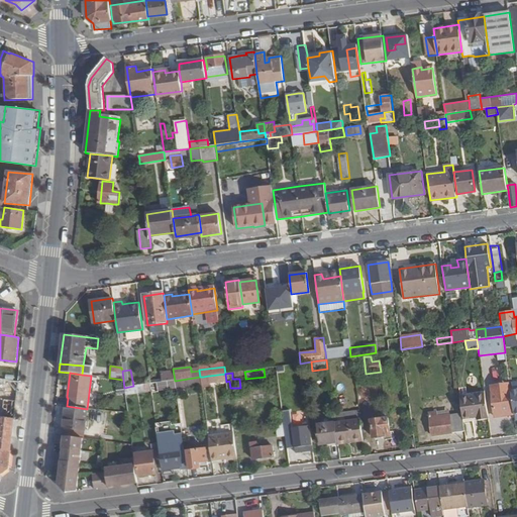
[(203,377),(200,377),(202,389),(210,387),(209,376),(208,376),(203,377)]
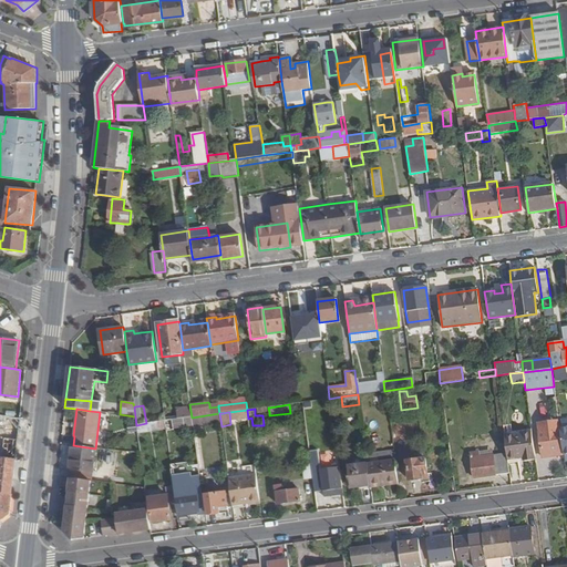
[(220,423),(219,413),(192,418),(193,425),(193,426),(220,423)]
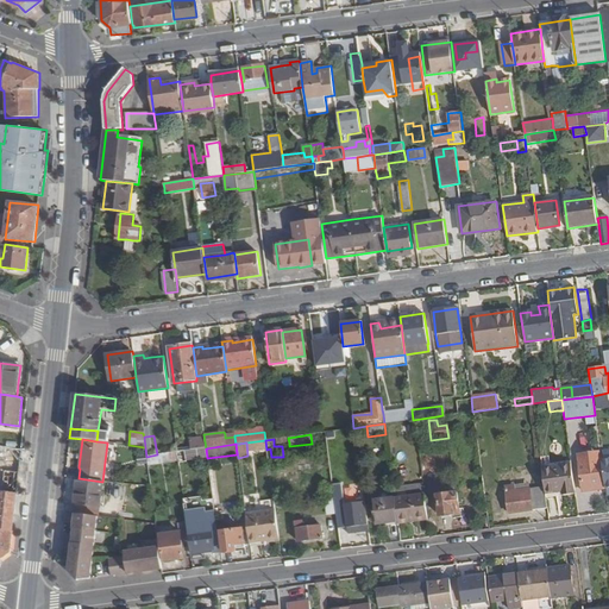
[(206,449),(176,452),(177,459),(186,458),(186,459),(207,457),(206,449)]
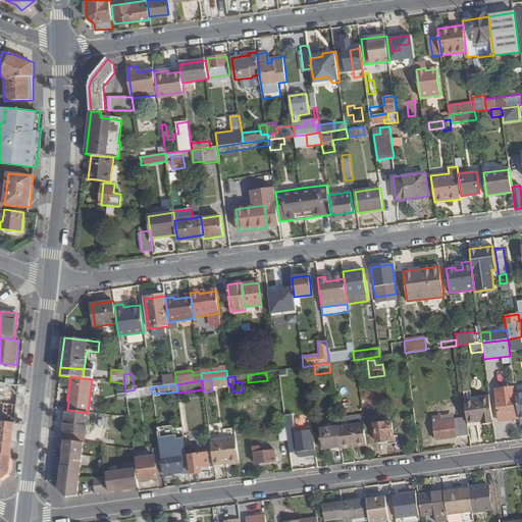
[(151,387),(125,392),(126,400),(152,396),(152,394),(151,387)]
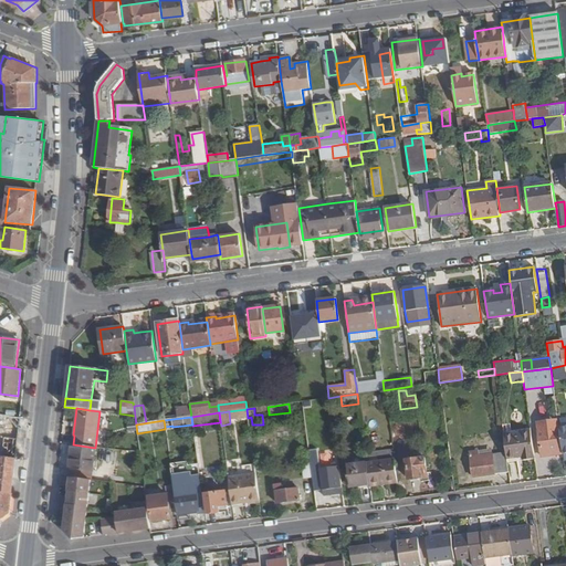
[(537,422),(542,458),(562,454),(558,428),(557,420),(537,422)]
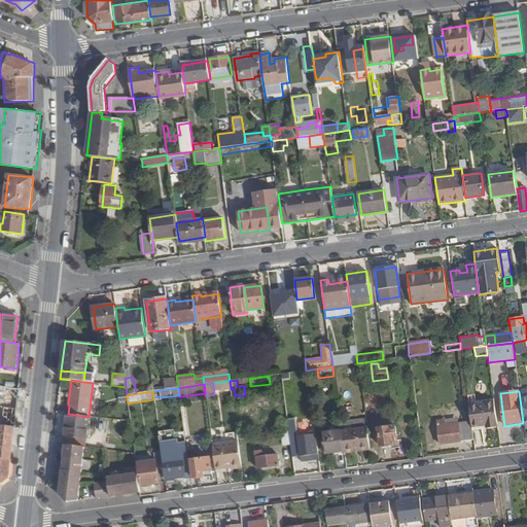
[(494,401),(468,405),(470,421),(471,427),(486,425),(486,429),(497,427),(494,401)]
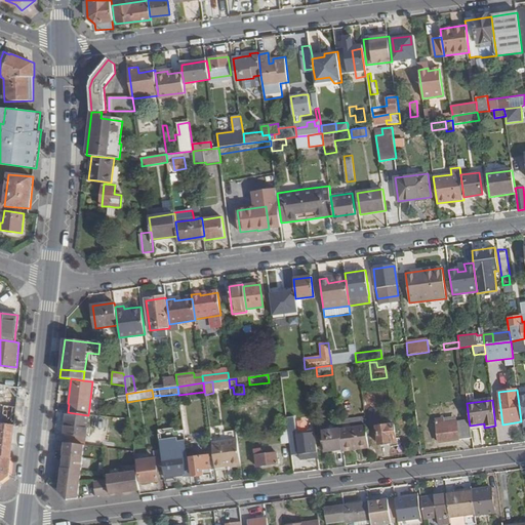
[(0,401),(0,404),(0,422),(14,426),(16,403),(0,401)]
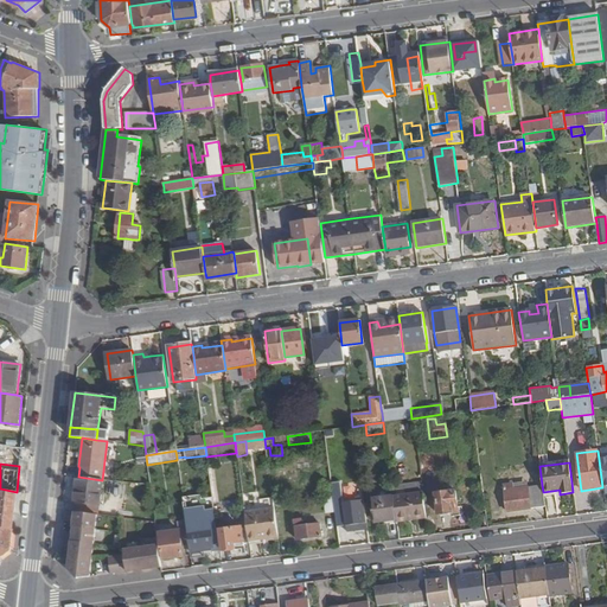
[(78,477),(77,477),(72,512),(93,515),(97,516),(116,518),(117,509),(100,506),(102,480),(78,477)]
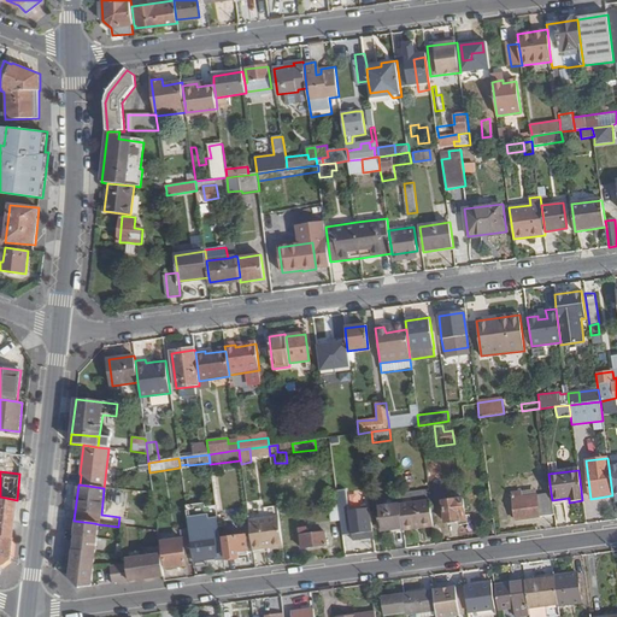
[(398,494),(398,495),(399,504),(429,500),(428,489),(398,494)]
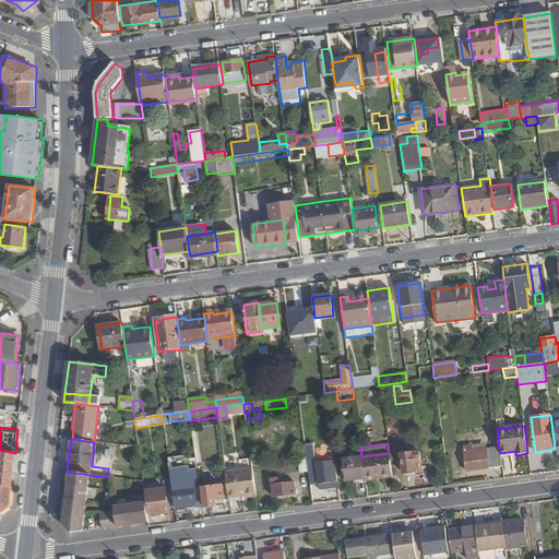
[(489,468),(501,466),(500,453),(499,447),(487,449),(473,450),(472,445),(463,447),(466,472),(489,468)]
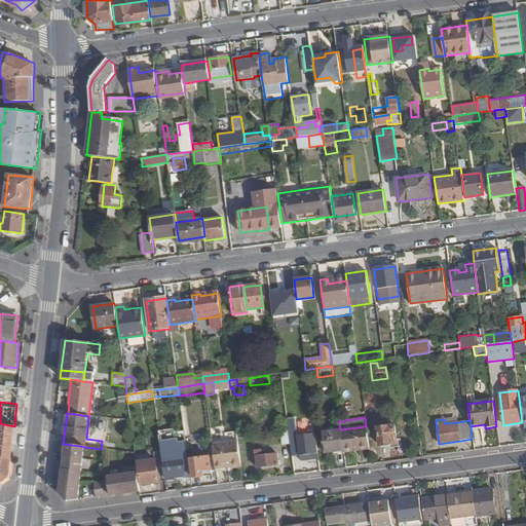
[(293,421),(287,422),(292,455),(298,455),(299,461),(317,459),(314,435),(295,437),(293,421)]
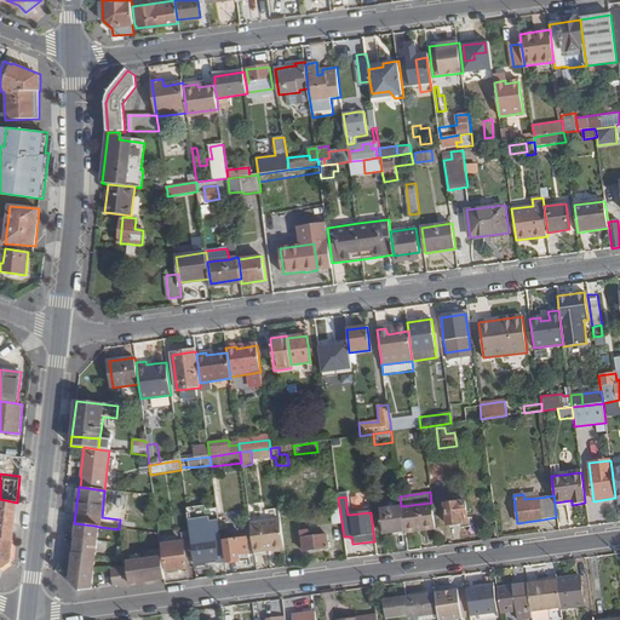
[(379,500),(383,534),(405,532),(401,506),(400,498),(379,500)]
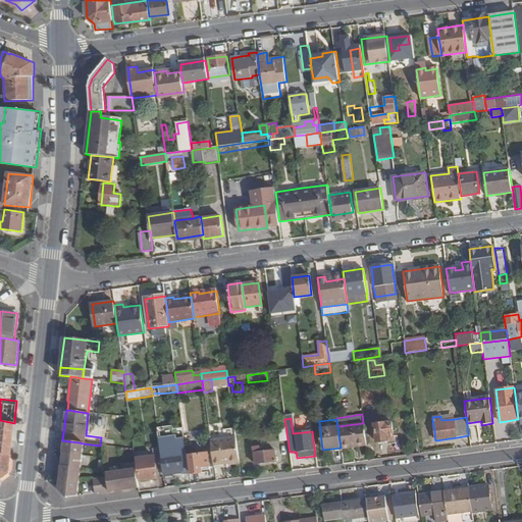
[(14,423),(0,420),(0,454),(11,456),(14,427),(14,423)]
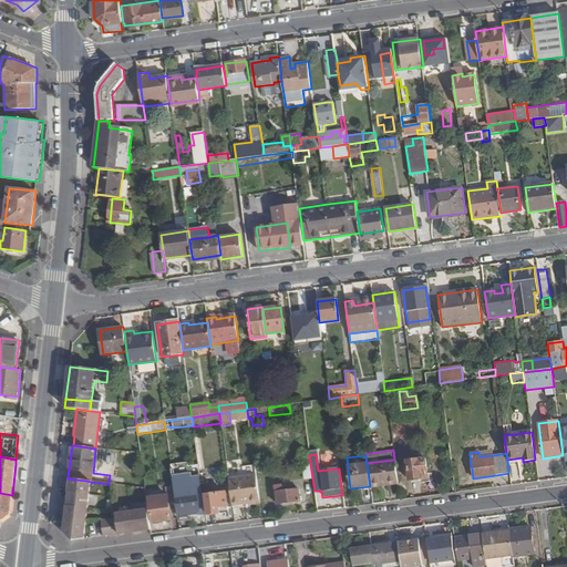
[(428,478),(425,459),(406,462),(409,481),(428,478)]
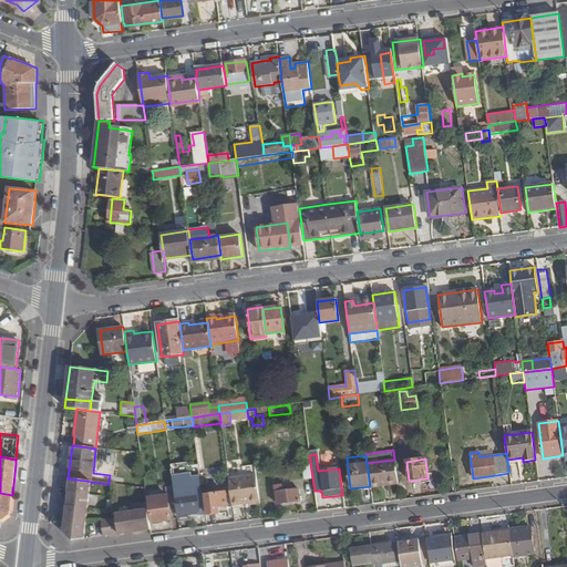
[(394,460),(367,463),(370,486),(398,483),(394,460)]
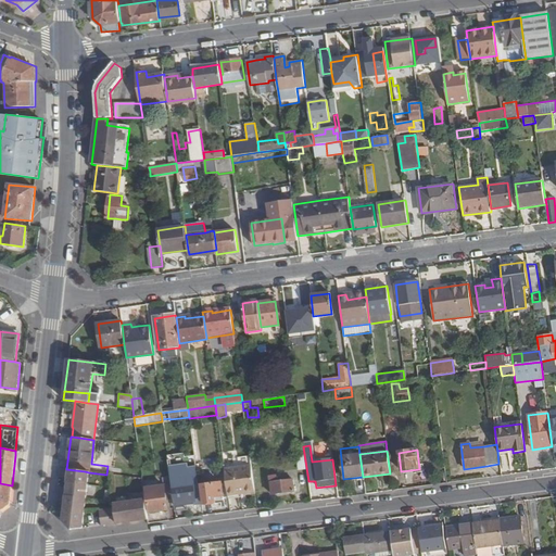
[(251,467),(224,470),(227,496),(237,495),(237,493),(254,491),(251,467)]
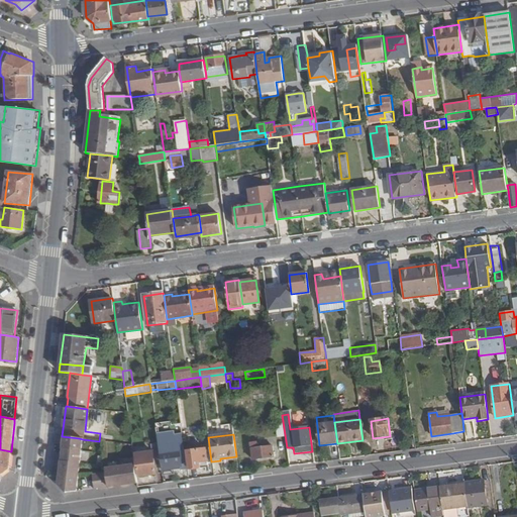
[(67,492),(78,490),(79,476),(80,463),(81,463),(82,455),(81,452),(79,438),(62,436),(56,435),(55,443),(64,444),(64,449),(63,454),(54,453),(53,460),(52,468),(61,469),(61,474),(60,486),(67,492)]
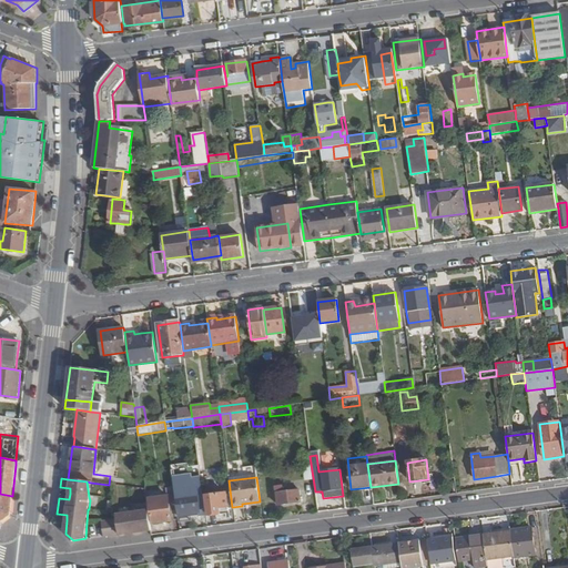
[(165,488),(166,496),(174,495),(173,487),(165,488)]
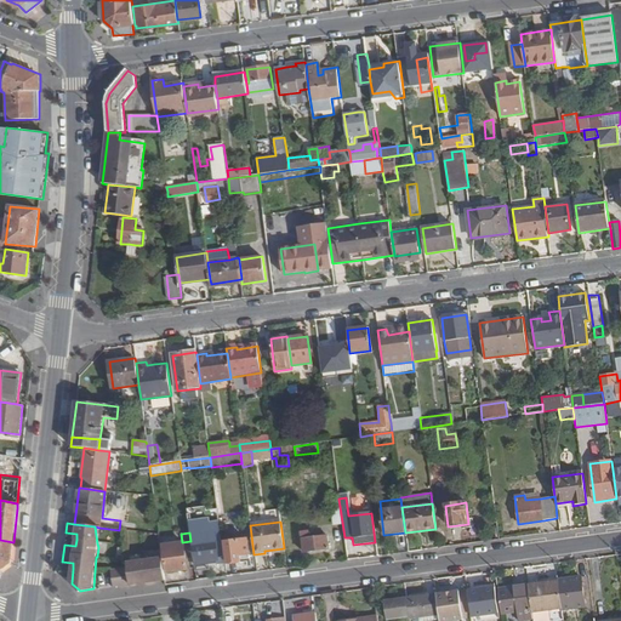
[(329,550),(326,536),(311,539),(302,540),(303,553),(329,550)]
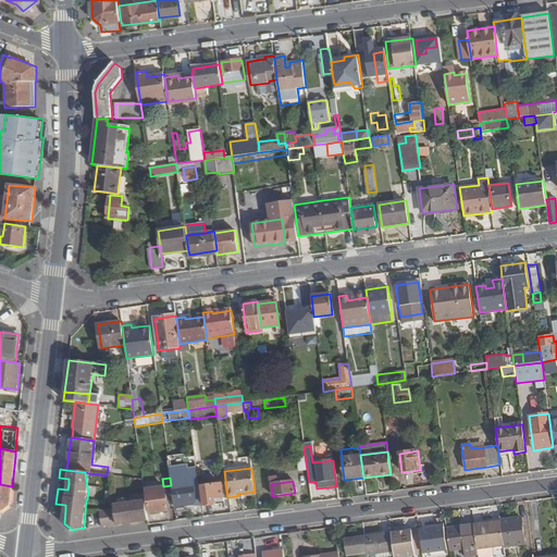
[(171,485),(174,507),(195,504),(193,483),(171,485)]
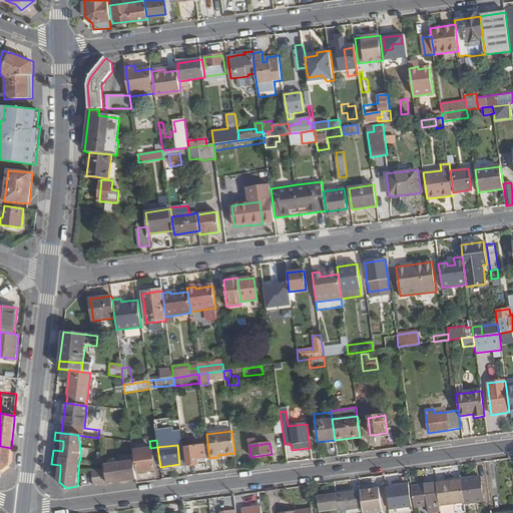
[(0,446),(0,470),(1,471),(9,466),(11,448),(0,446)]
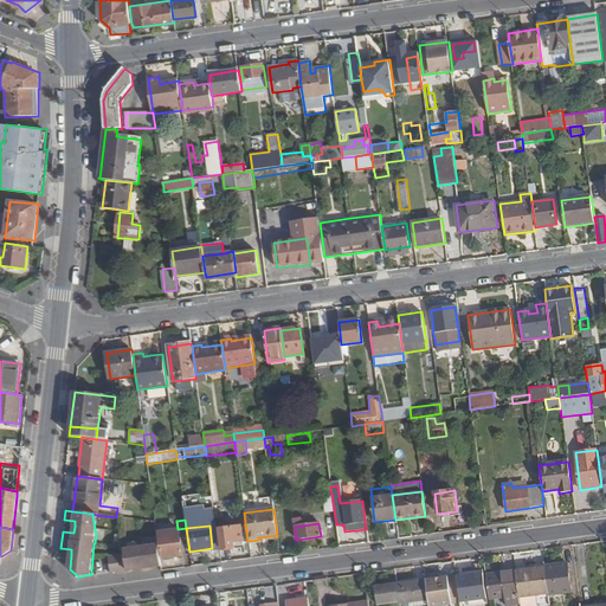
[(243,543),(240,527),(219,529),(221,549),(234,548),(233,545),(243,543)]
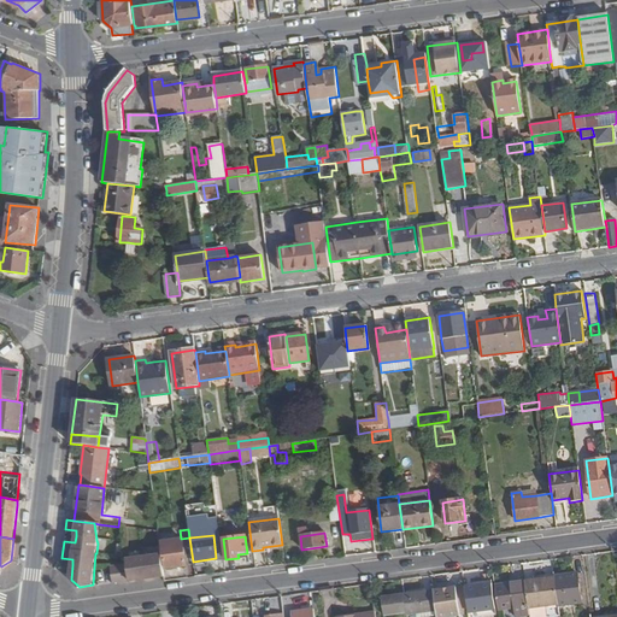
[(189,538),(159,542),(162,553),(164,569),(193,565),(193,562),(189,538)]
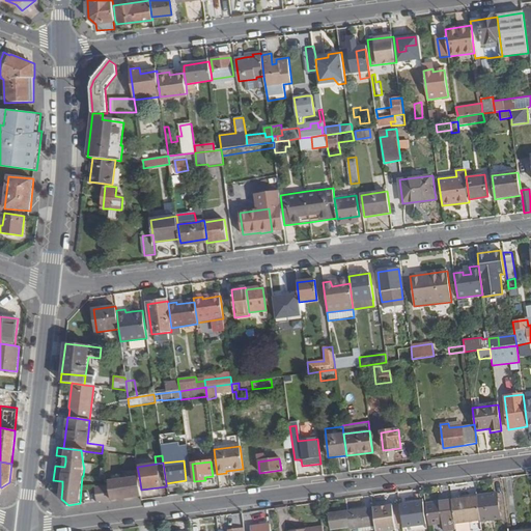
[(98,502),(112,500),(112,499),(124,497),(124,498),(142,496),(141,490),(139,476),(122,478),(109,479),(110,484),(95,486),(98,502)]
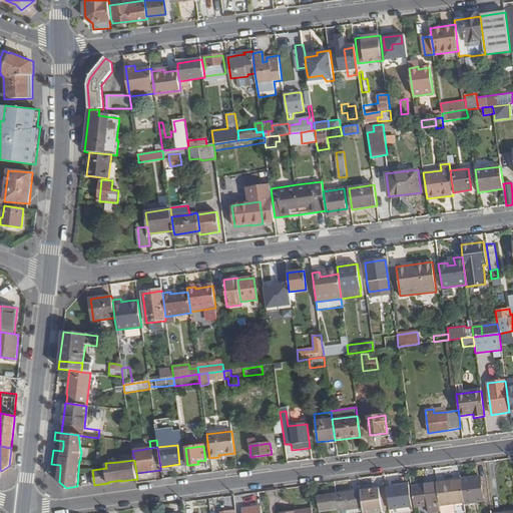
[(480,476),(461,479),(461,480),(461,483),(464,503),(464,504),(465,511),(476,510),(476,503),(483,502),(480,476)]
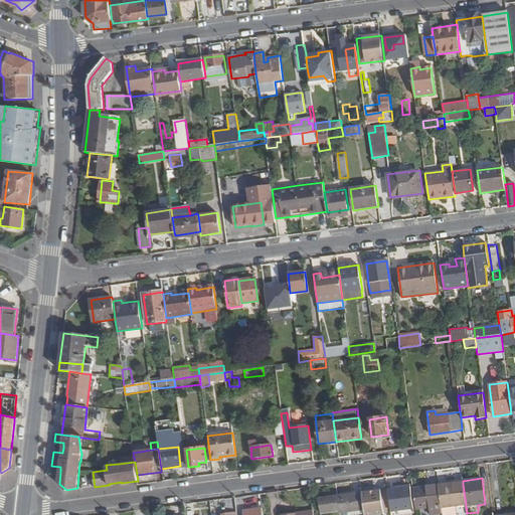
[(439,485),(442,508),(456,506),(457,514),(467,513),(466,506),(466,505),(463,485),(463,482),(439,485)]
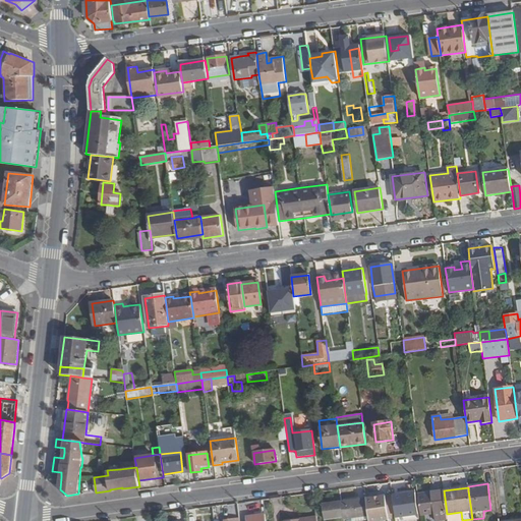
[(444,490),(417,495),(420,515),(435,514),(435,520),(439,520),(447,520),(447,514),(444,490)]
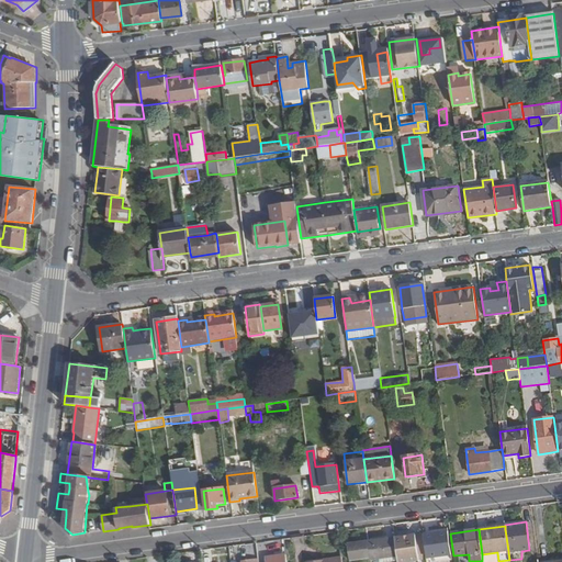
[(448,532),(423,535),(426,558),(451,555),(448,532)]
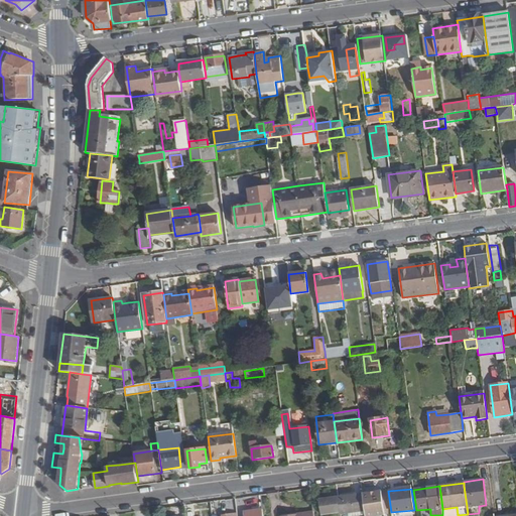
[(385,491),(363,494),(365,511),(366,515),(365,515),(388,515),(388,513),(385,491)]
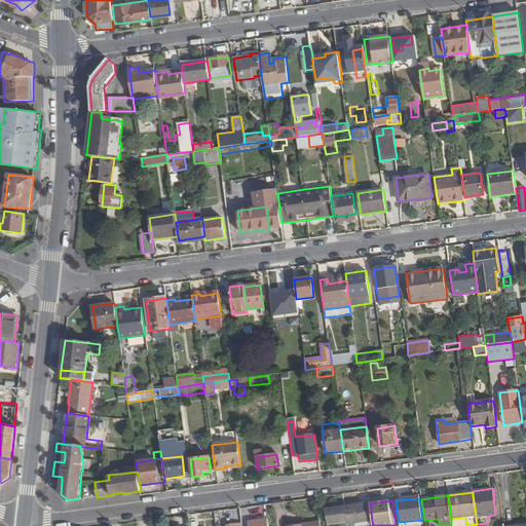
[(370,503),(344,506),(346,523),(346,525),(372,521),(370,503)]
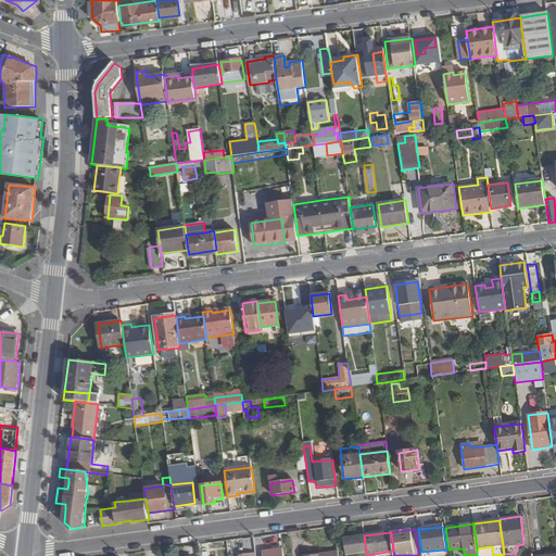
[(343,539),(346,555),(366,553),(364,535),(343,539)]
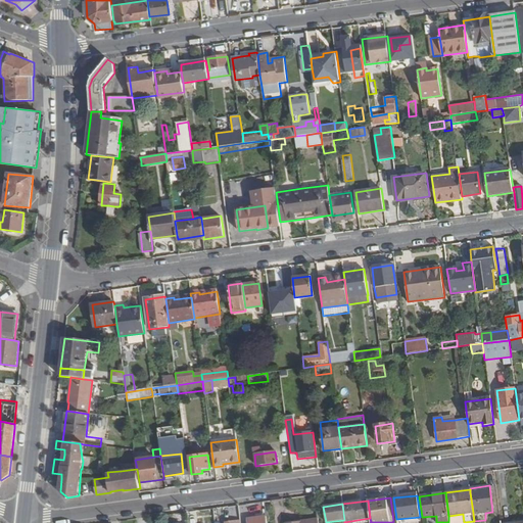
[(463,514),(448,516),(448,522),(450,522),(464,521),(463,514)]
